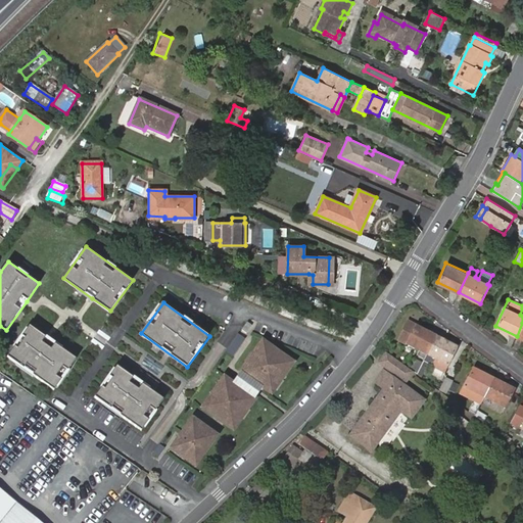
[(426,359),(437,336),(408,321),(398,340),(419,351),(417,353),(426,359)]
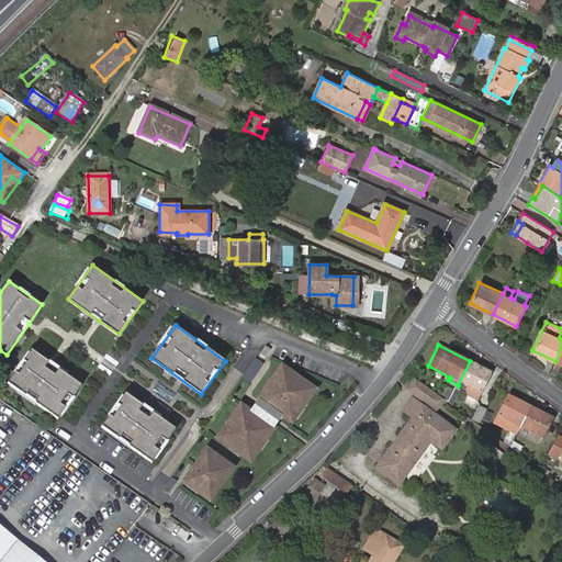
[(52,362),(33,349),(9,383),(59,418),(83,384),(52,362)]
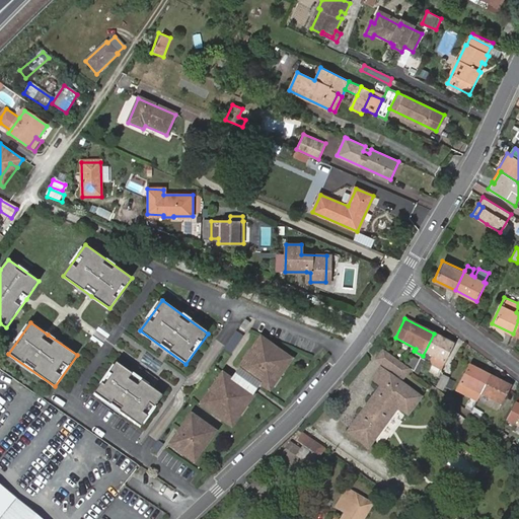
[(244,336),(238,331),(226,348),(232,353),(244,336)]
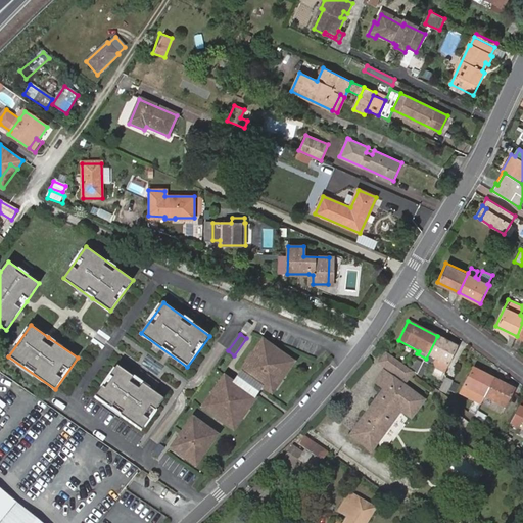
[(426,359),(423,364),(418,374),(418,375),(422,376),(429,362),(432,364),(432,366),(445,372),(458,347),(437,336),(426,359)]
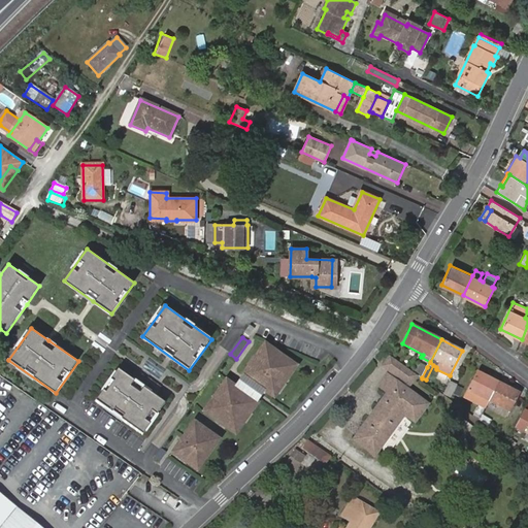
[(300,367),(268,344),(245,376),(267,392),(277,399),(300,367)]
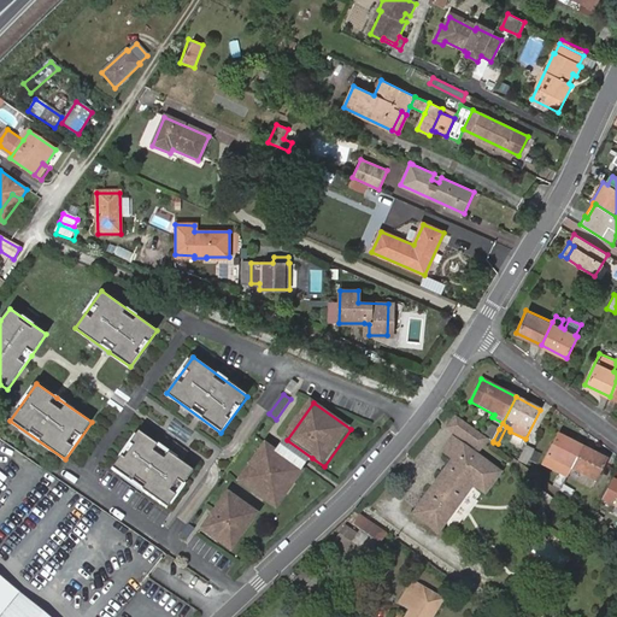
[(482,434),(456,415),(447,427),(472,445),(469,450),(453,438),(444,451),(453,458),(413,513),(439,532),(474,485),(483,492),(499,471),(477,456),(489,440),(482,434)]
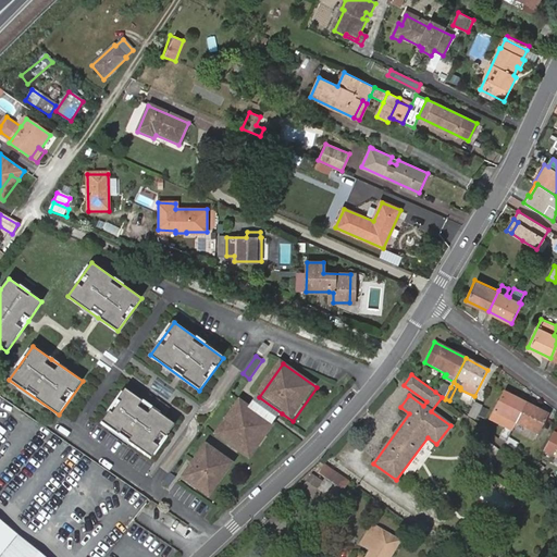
[(435,392),(442,397),(445,399),(445,398),(450,387),(441,382),(435,392)]
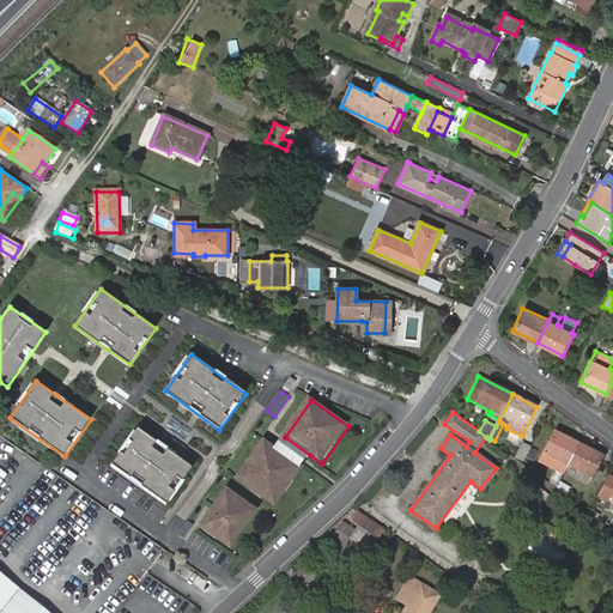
[(193,467),(138,428),(111,465),(167,504),(193,467)]
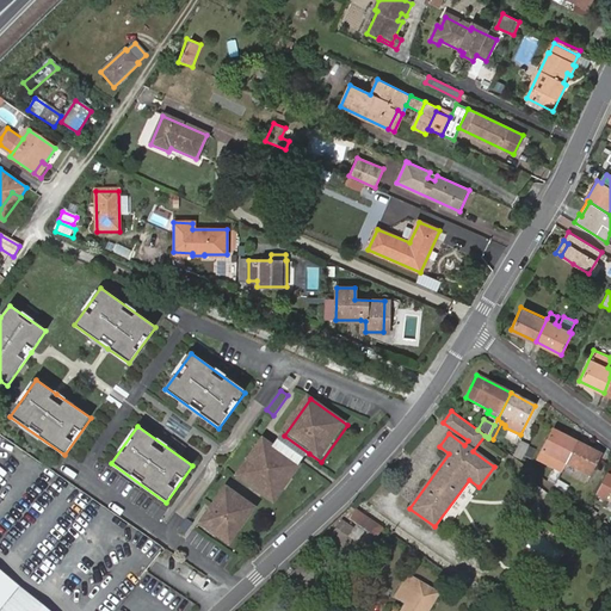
[(554,468),(562,473),(563,469),(576,443),(553,431),(537,460),(554,468)]
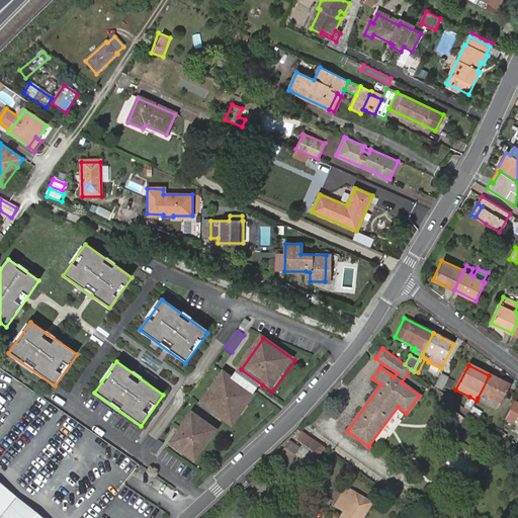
[(262,384),(241,369),(234,379),(255,395),(259,390),(262,384)]
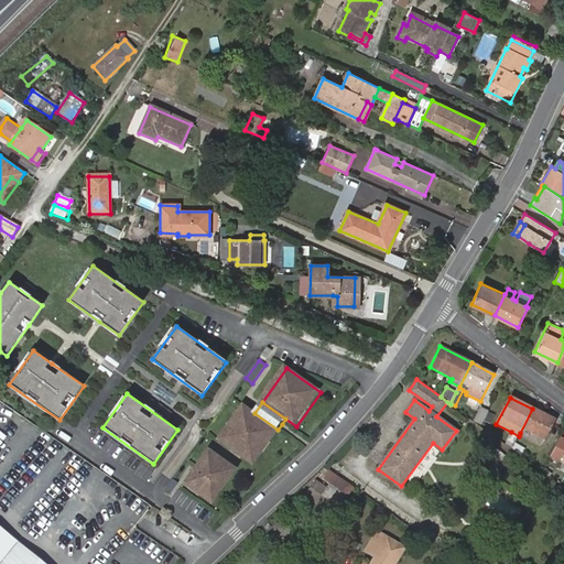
[(255,413),(243,405),(218,440),(252,465),(278,430),(255,413)]
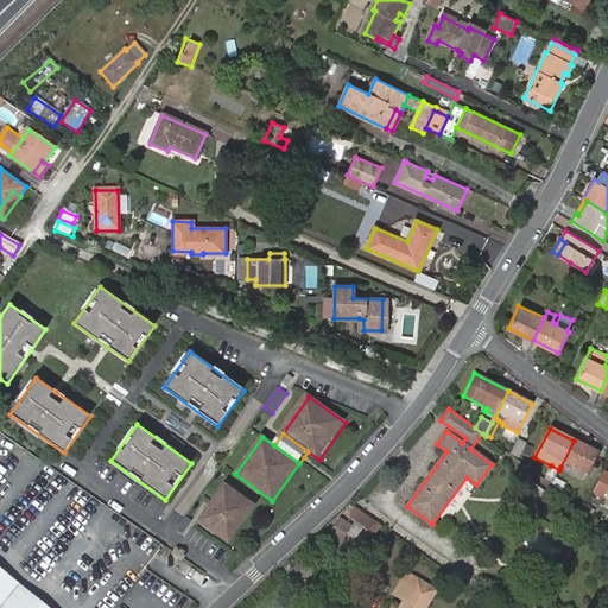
[(511,454),(520,457),(527,443),(518,439),(511,454)]
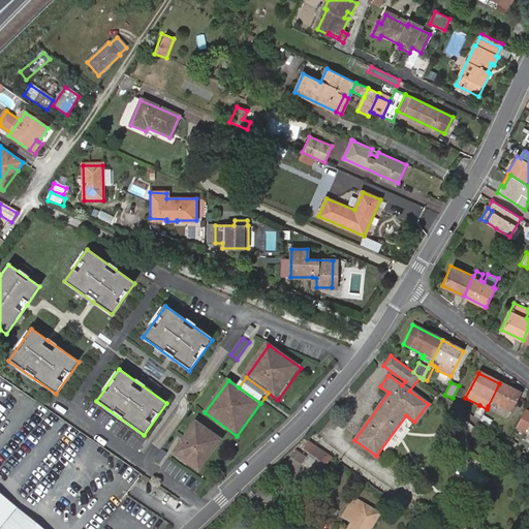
[(499,383),(488,406),(497,411),(500,406),(510,412),(521,394),(499,383)]
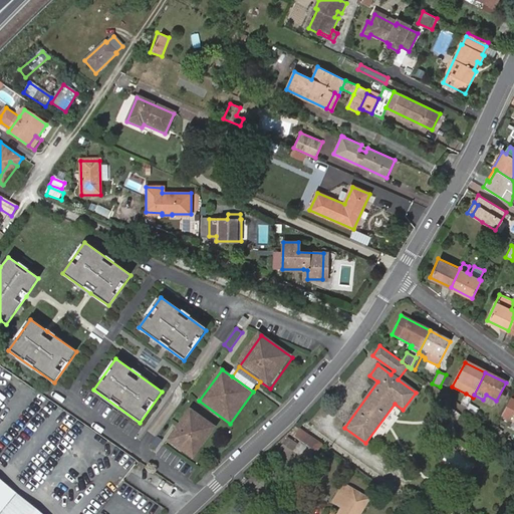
[(466,394),(462,402),(469,405),(469,404),(473,398),(466,394)]
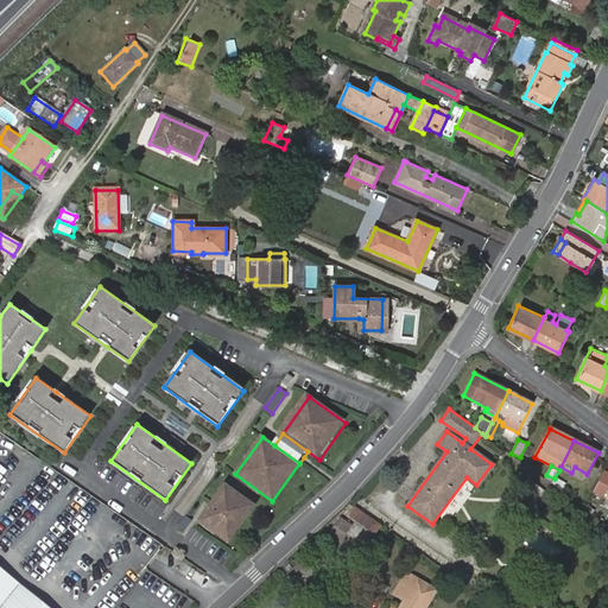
[(599,485),(593,494),(607,501),(607,473),(605,472),(602,476),(599,485)]
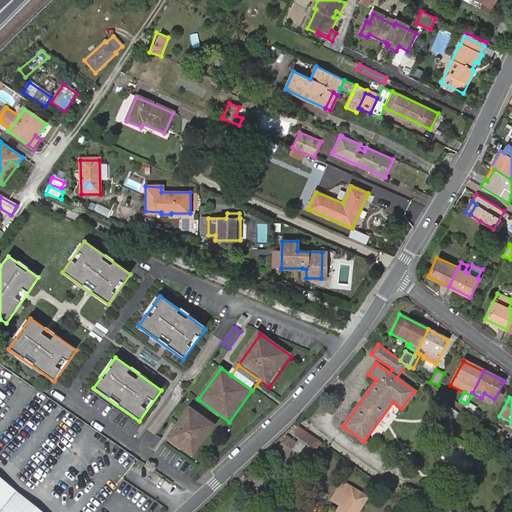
[(498,405),(504,408),(507,401),(502,398),(498,405)]
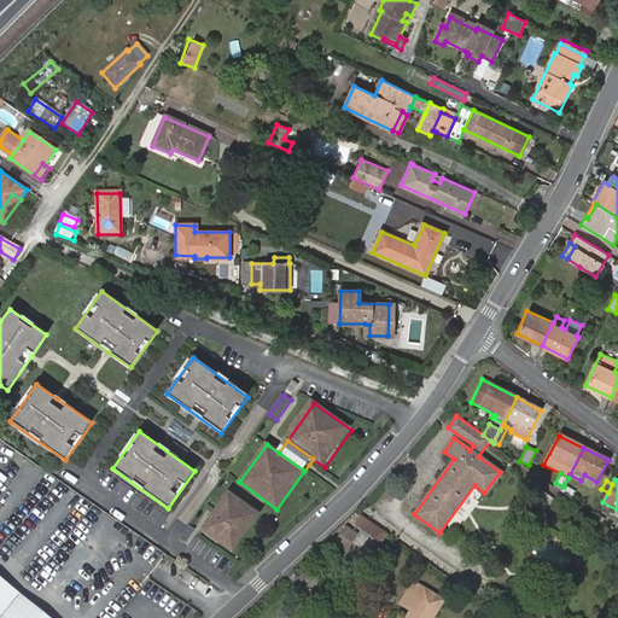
[(564,487),(560,491),(572,497),(576,491),(564,485),(564,487)]
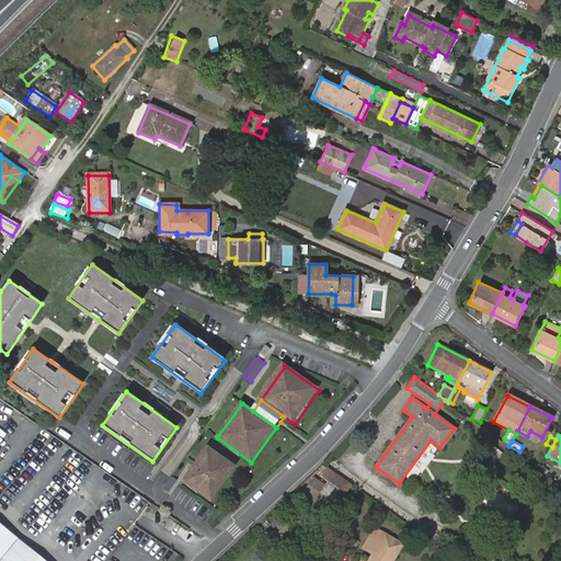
[(235,467),(207,447),(184,481),(210,500),(235,467)]
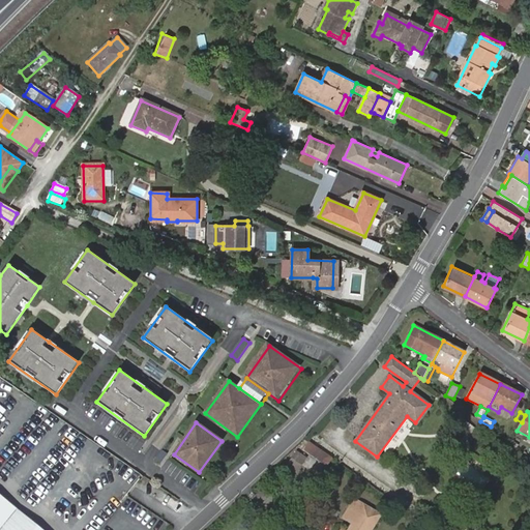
[(339,463),(312,444),(307,449),(334,469),(339,463)]
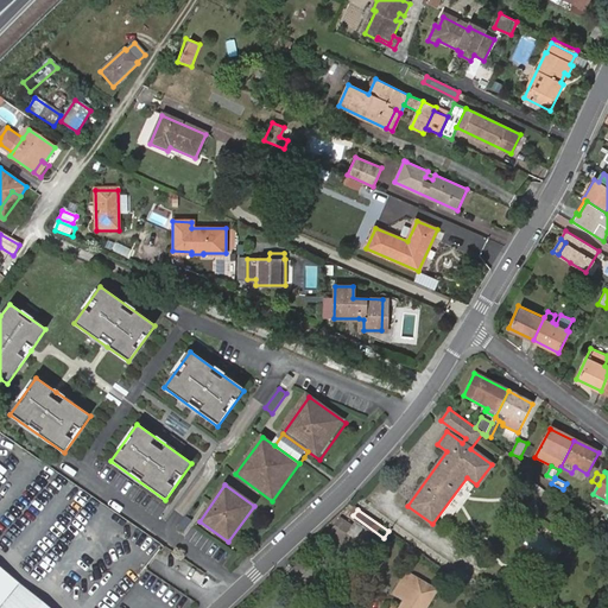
[(191,520),(187,517),(179,526),(184,530),(191,520)]
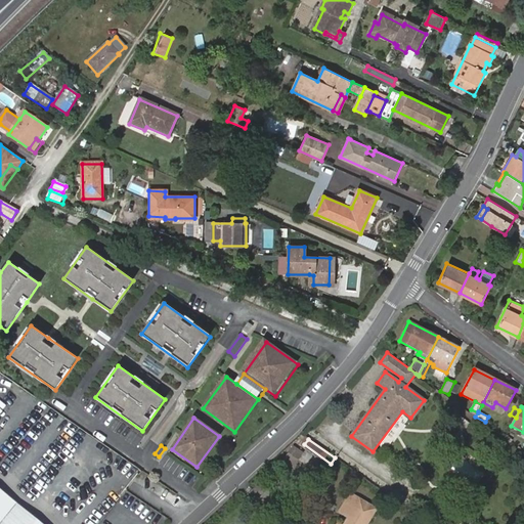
[(292,445),(280,461),(292,468),(302,453),(292,445)]
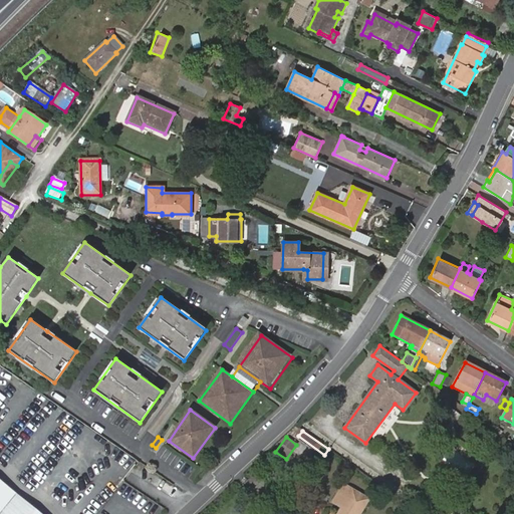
[(0,513),(35,513),(0,485),(0,513)]
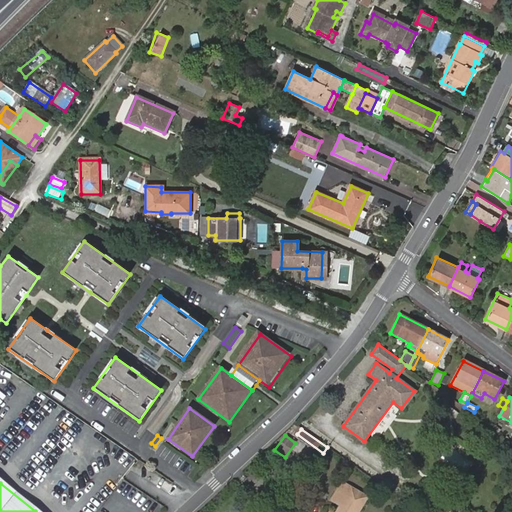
[(358,511),(367,497),(343,483),(332,501),(341,506),(336,511),(358,511)]
